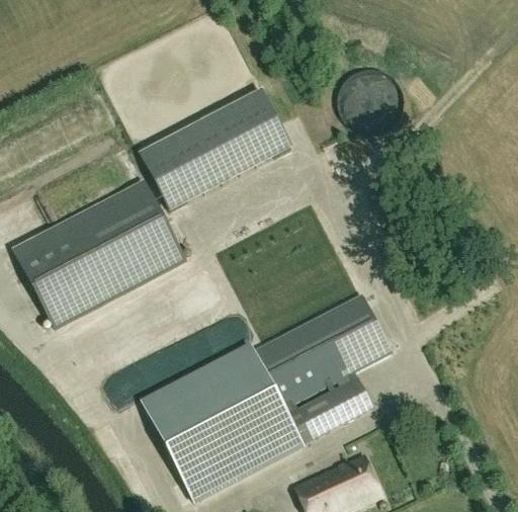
[(148,185),(18,253),(57,328),(187,260),(163,214),(281,152),(252,95),(133,157),(148,185)]
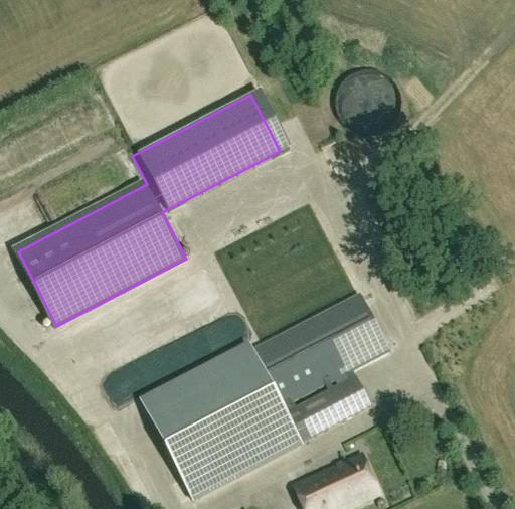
[(361,292),(253,347),(249,339),(140,396),(194,501),(304,444),(302,440),(371,404),(356,375),(297,405),(293,398),(389,349),(361,292)]
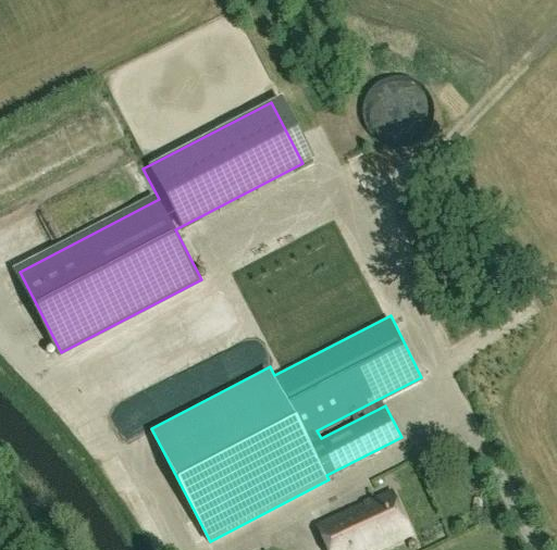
[(330,549),(368,549),(412,530),(393,487),(317,521),(330,549)]
